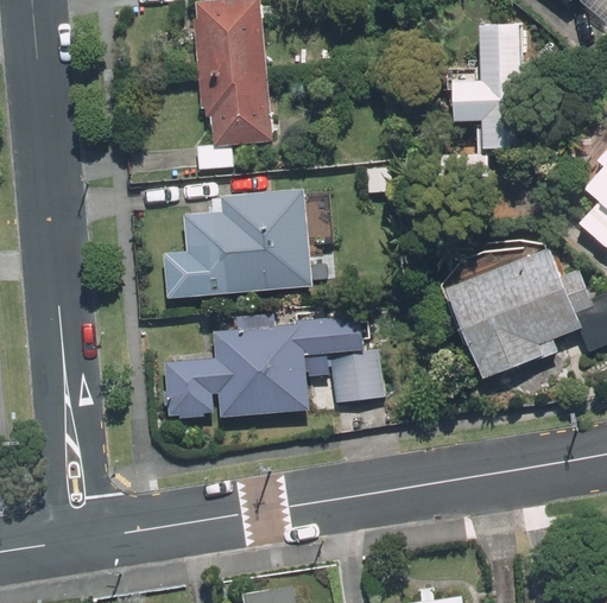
[(272,140),(258,0),(208,0),(195,1),(197,17),(193,17),(201,106),(206,106),(207,115),(210,115),(214,146),(272,140)]
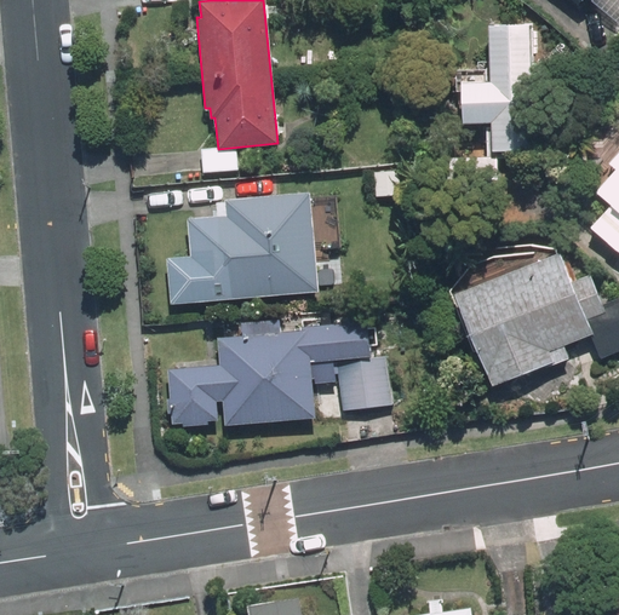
[(572,0),(578,5),(582,0),(589,0),(618,26),(618,0),(572,0)]
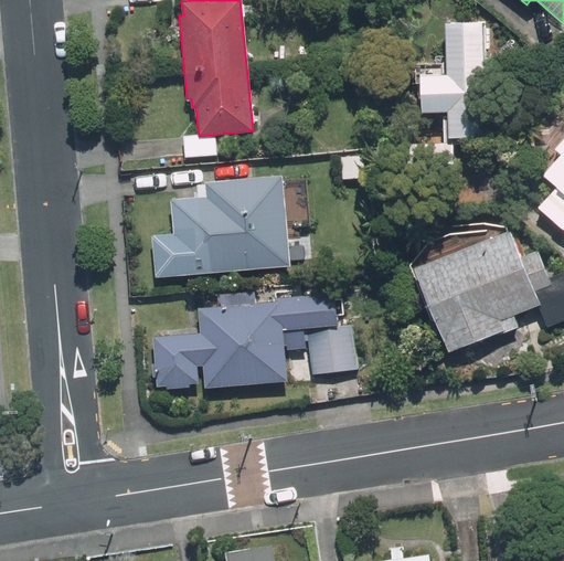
[(487,138),(483,24),(444,25),(446,76),(419,77),(421,115),(447,114),(448,139),(487,138)]
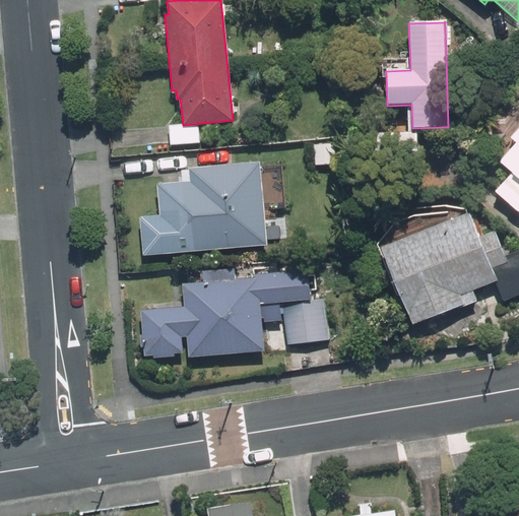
[(518,125),(510,137),(516,142),(500,162),(512,173),(495,192),(518,212),(518,125)]
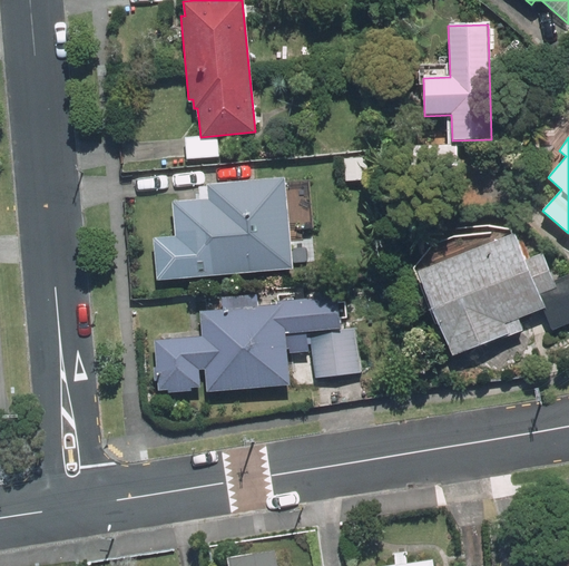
[(157,280),(293,270),(290,227),(243,231),(241,195),(172,199),(175,236),(154,237),(157,280)]
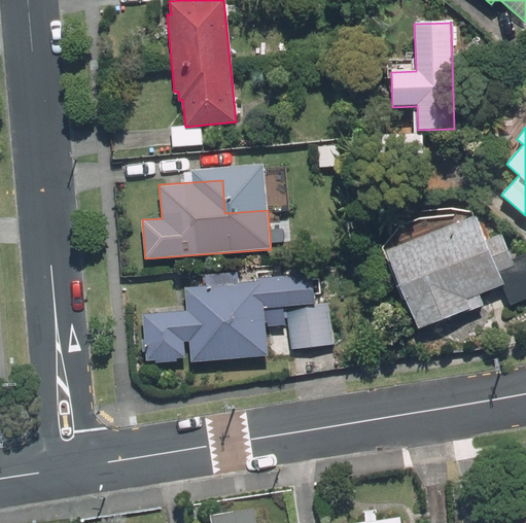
[(385,253),(419,330),(483,303),(480,295),(502,285),(511,304),(525,297),(525,251),(511,258),(499,233),(486,239),(475,214),(385,253)]
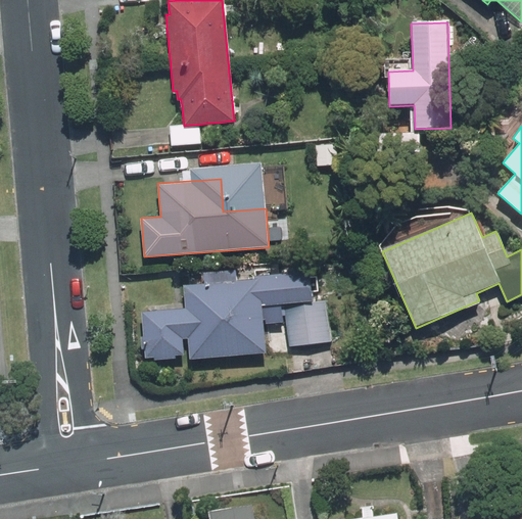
[(189,359),(266,352),(264,323),(283,321),(282,303),(283,303),(312,301),(310,272),(254,276),(254,280),(236,281),(236,270),(203,272),(203,284),(184,285),(186,309),(141,312),(143,336),(141,336),(142,348),(144,348),(145,357),(153,356),(153,360),(175,358),(175,354),(183,354),(182,338),(188,337),(189,359)]
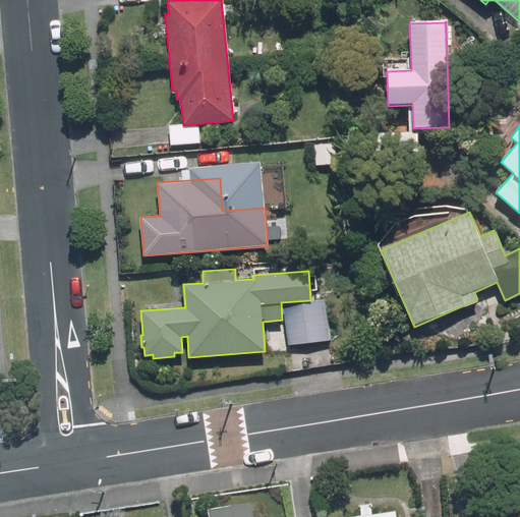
[(283,304),(288,344),(331,339),(326,299),(283,304)]
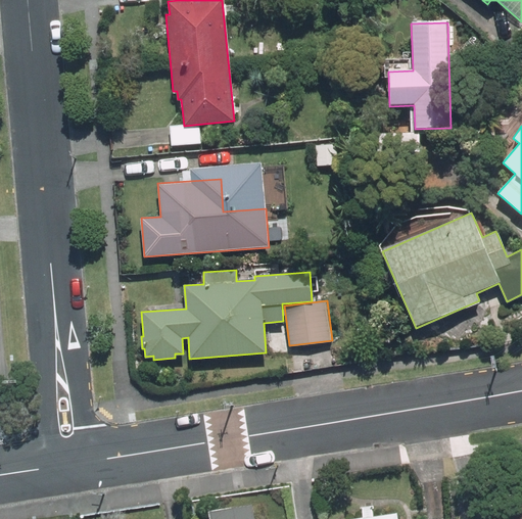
[(521,518),(521,499),(508,516),(511,518),(521,518)]
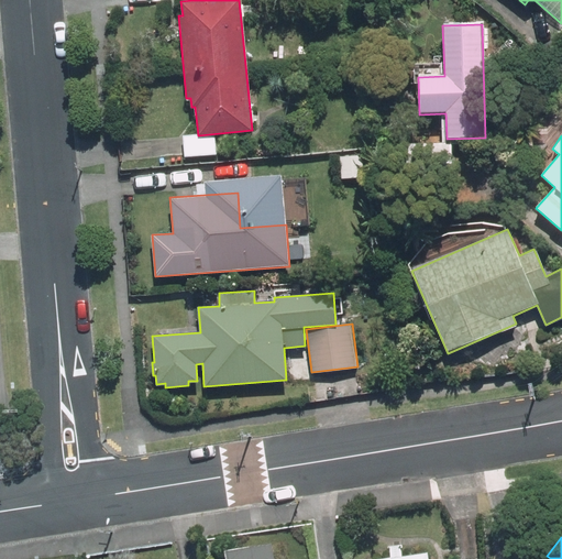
[(222,548),(224,558),(271,558),(267,539),(222,548)]
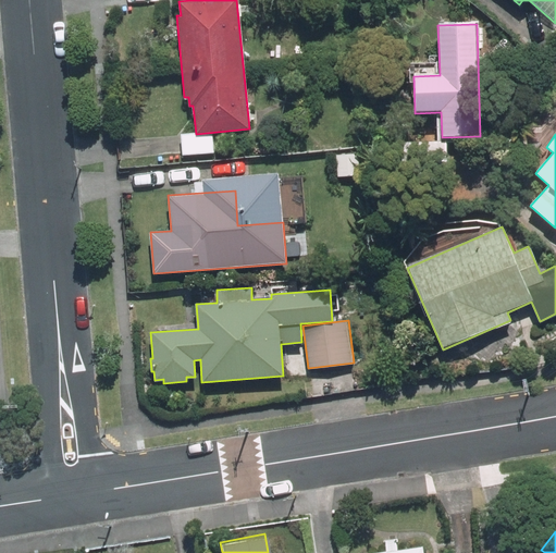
[(428,552),(428,542),(349,552),(428,552)]
